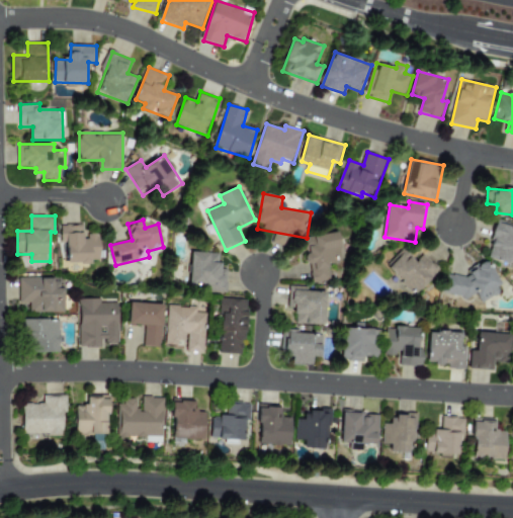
[(491,258),(512,265),(512,224),(500,220),(498,226),(497,226),(497,228),(496,227),(495,233),(495,234),(495,235),(493,239),(495,239),(497,238),(494,245),(493,245),(493,247),(494,248),(491,258)]
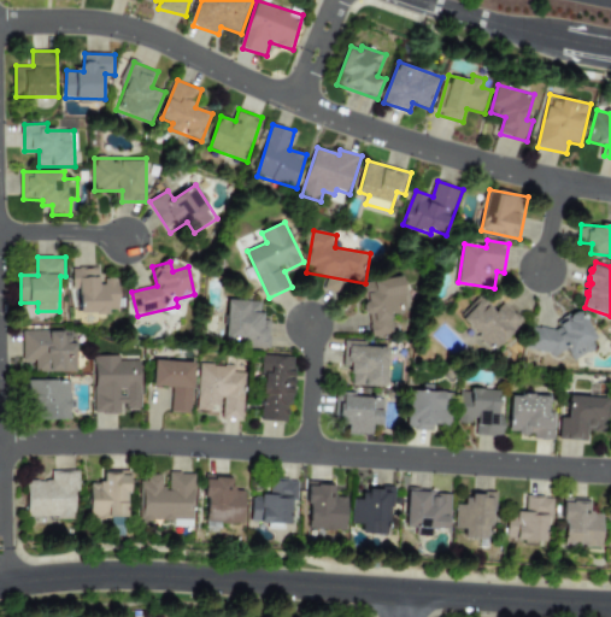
[(81,313),(111,315),(111,310),(121,310),(122,278),(103,278),(103,269),(75,268),(75,288),(81,288),(81,313)]
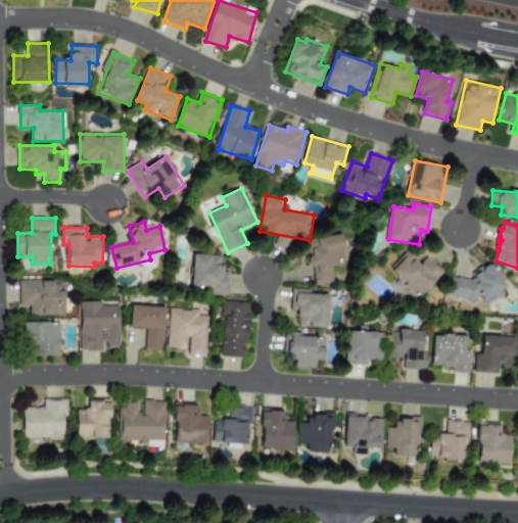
[(309,239),(312,267),(315,267),(317,286),(336,284),(333,265),(347,263),(344,235),(309,239)]
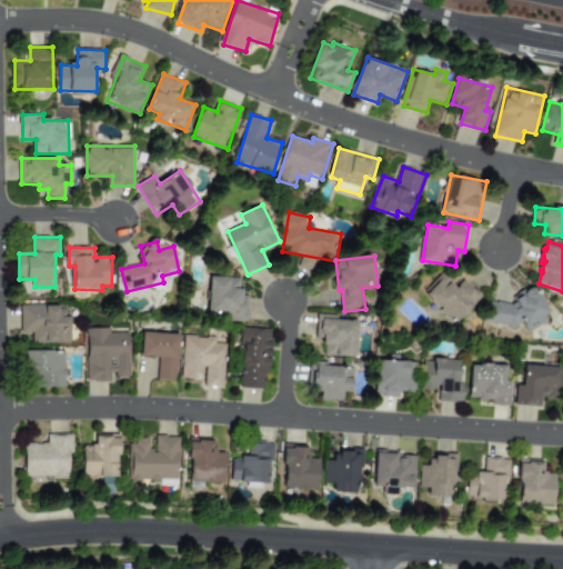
[(426,296),(458,325),(484,296),(466,279),(459,288),(444,276),(426,296)]
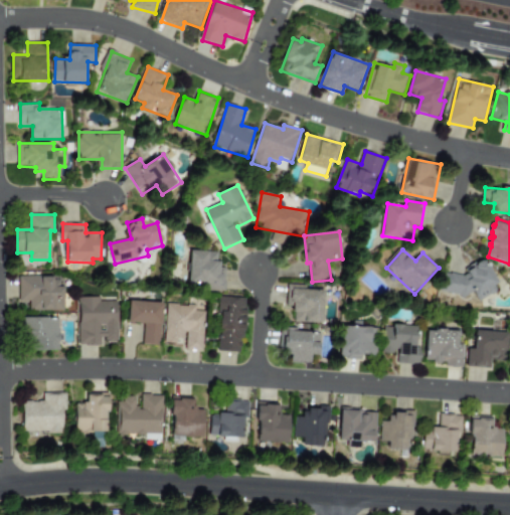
[(189,288),(226,289),(227,267),(219,267),(220,251),(190,250),(189,288)]
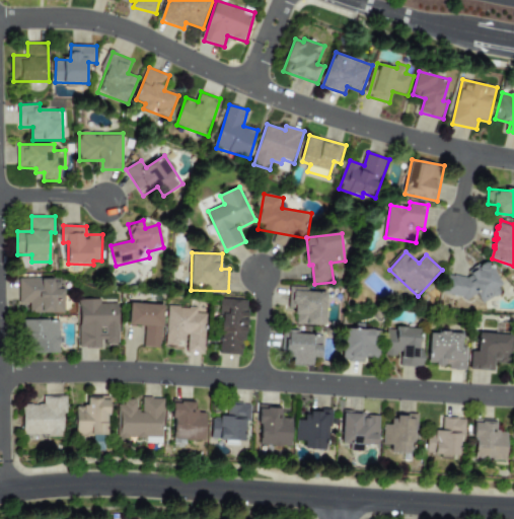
[(453,296),(462,291),(467,301),(479,294),(484,303),(505,292),(489,262),(447,284),(453,296)]
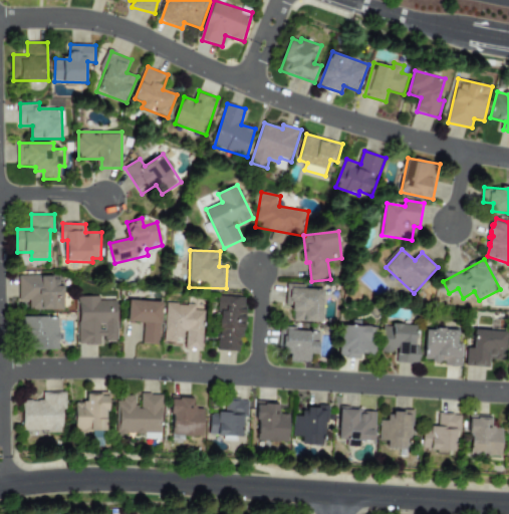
[(66,309),(65,275),(20,276),(21,301),(31,301),(31,310),(66,309)]
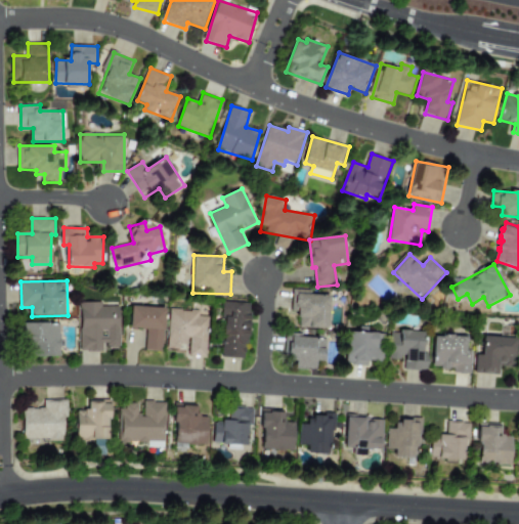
[(301,329),(330,330),(331,295),(311,294),(311,290),(295,290),(294,315),(302,315),(301,329)]
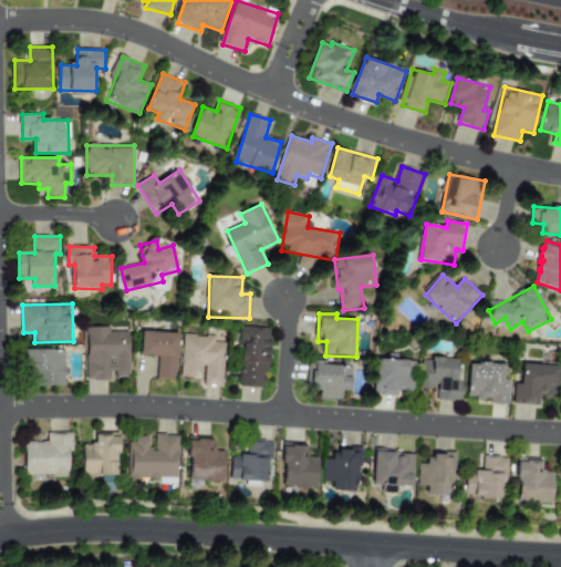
[(131,331),(113,331),(113,328),(90,327),(89,381),(117,381),(117,378),(131,378),(131,331)]
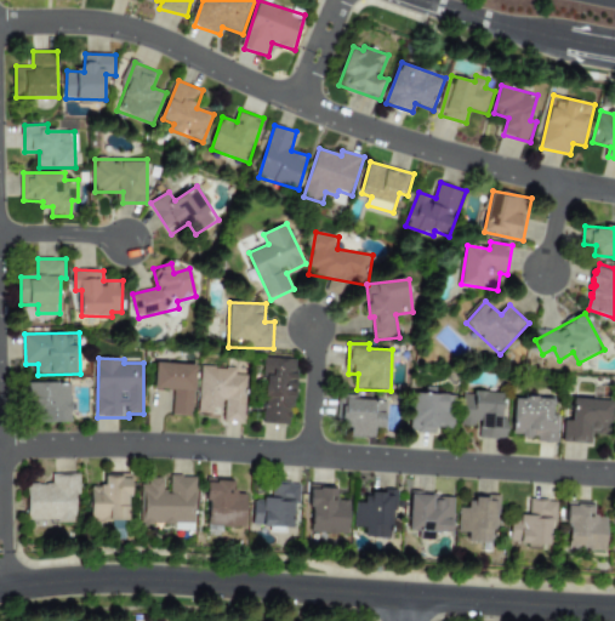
[(265,423),(295,426),(299,359),(268,358),(265,423)]
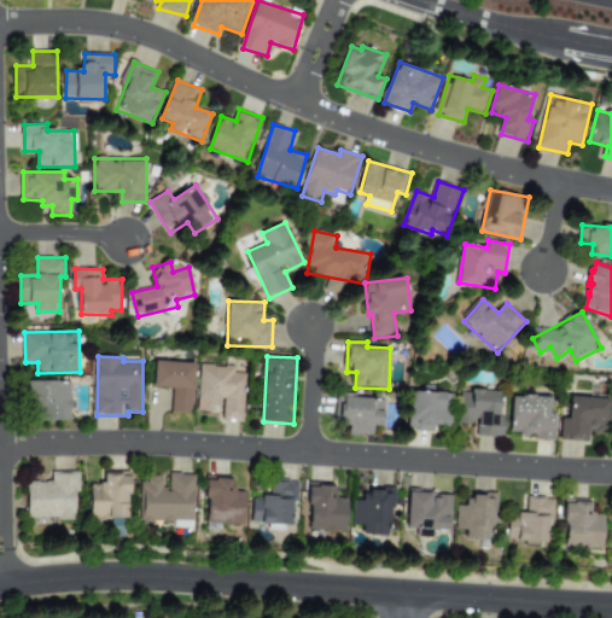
[(194,414),(196,362),(156,361),(155,388),(175,388),(174,413),(194,414)]
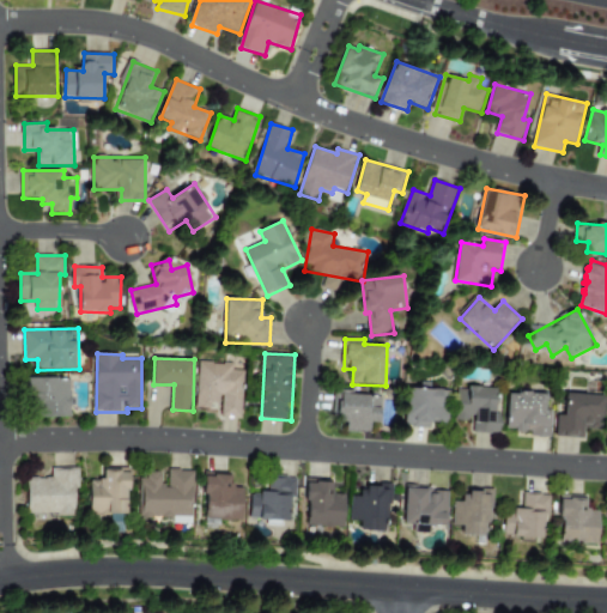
[(199,408),(223,408),(223,417),(243,417),(246,370),(235,370),(235,363),(200,363),(199,408)]
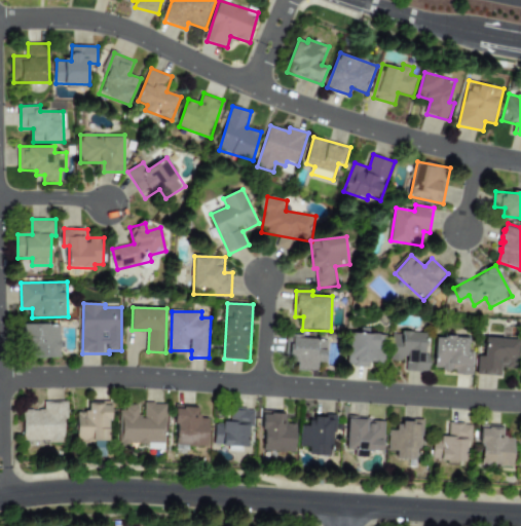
[(27,358),(62,359),(63,325),(27,324),(27,358)]
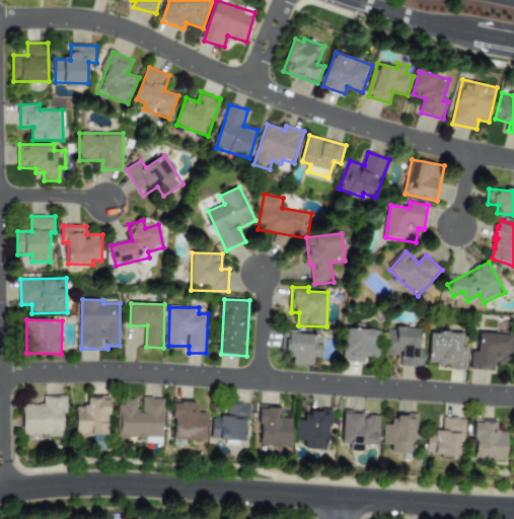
[(401,366),(425,367),(425,351),(421,350),(422,327),(396,327),(396,329),(387,329),(387,356),(401,356),(401,366)]
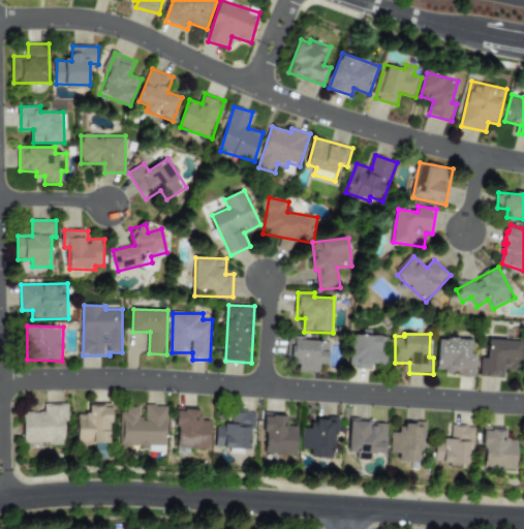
[(350,368),(389,369),(389,336),(351,336),(350,368)]
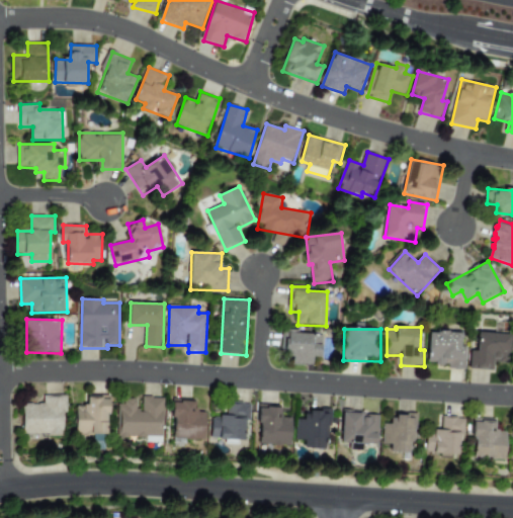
[(294,364),(314,365),(314,357),(323,357),(324,333),(285,332),(285,356),(294,357),(294,364)]
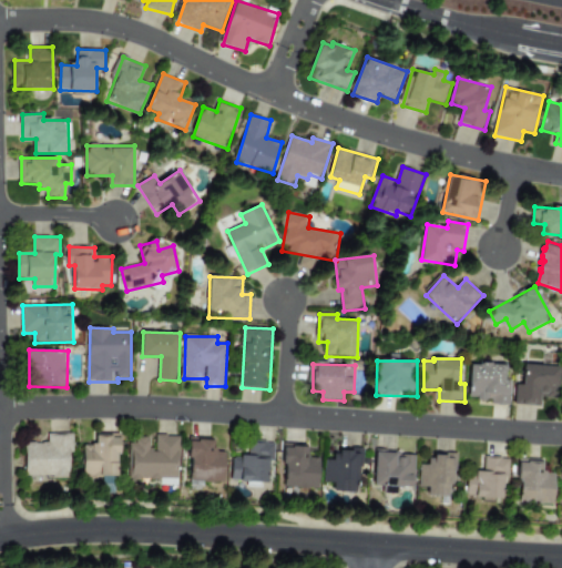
[(512,405),(513,379),(507,379),(508,365),(471,364),(470,399),(492,399),(492,404),(512,405)]
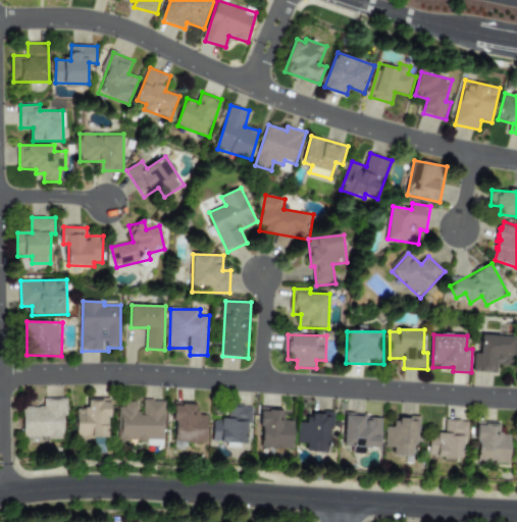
[(499,372),(499,365),(514,365),(515,336),(482,335),(481,354),(475,353),(475,371),(499,372)]
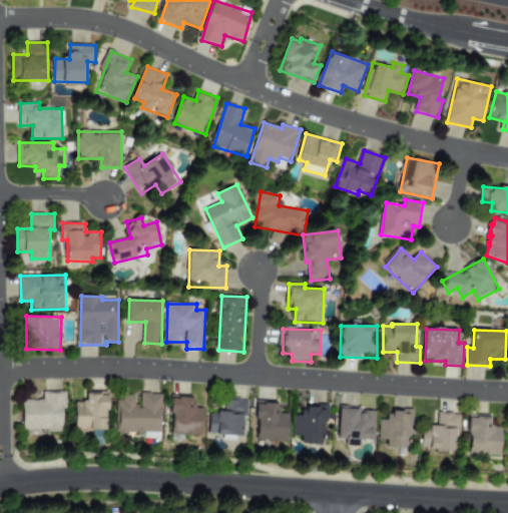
[(24,430),(63,430),(63,410),(68,410),(68,392),(45,392),(45,400),(24,400),(24,430)]
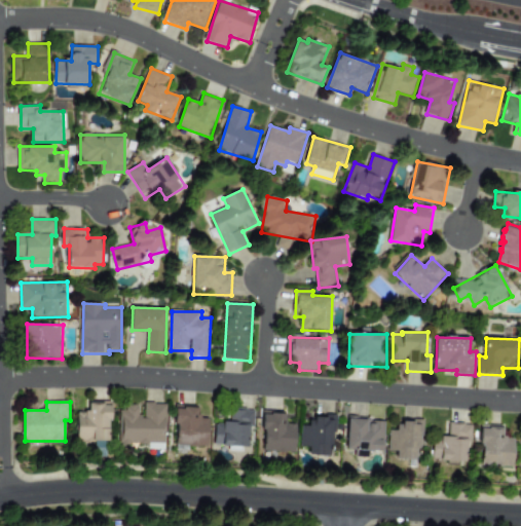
[(79,412),(78,441),(111,442),(112,402),(90,402),(90,412),(79,412)]
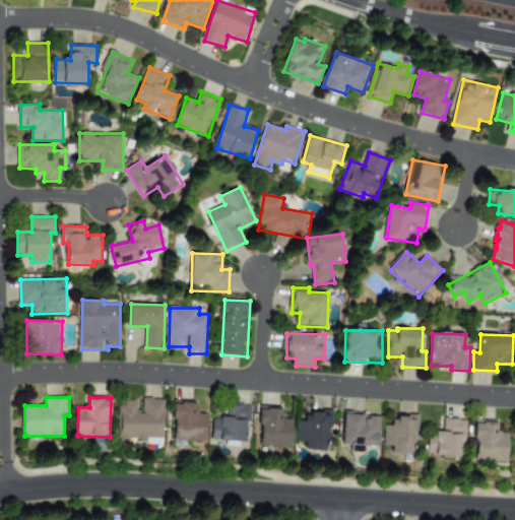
[(166,438),(166,398),(142,399),(142,400),(121,400),(122,439),(166,438)]
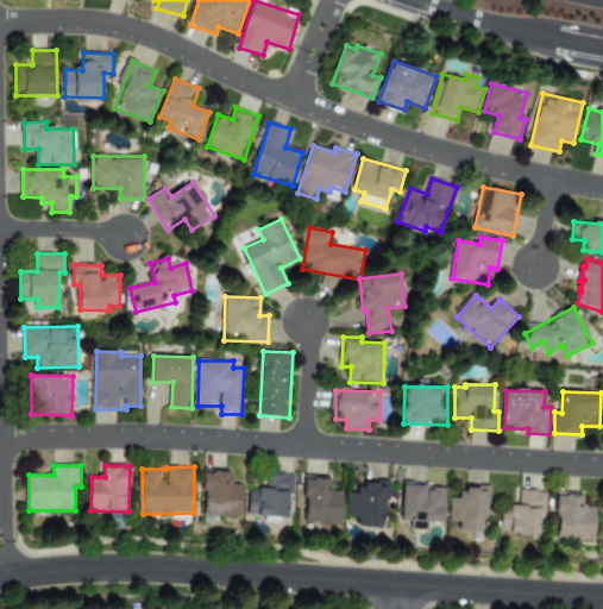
[(244,484),(231,483),(232,471),(206,470),(203,515),(243,516),(244,484)]
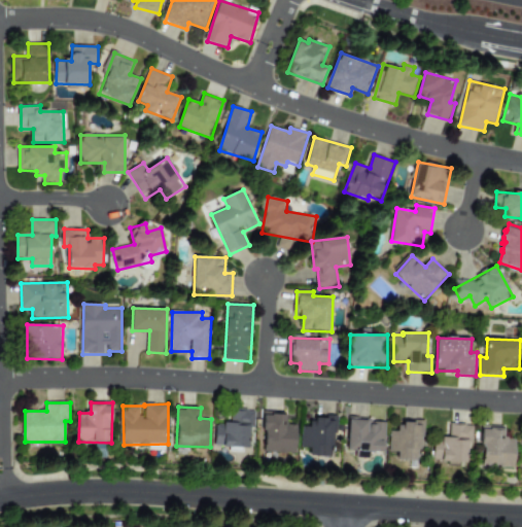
[(256,410),(233,410),(233,423),(217,424),(217,447),(251,447),(251,429),(256,429),(256,410)]
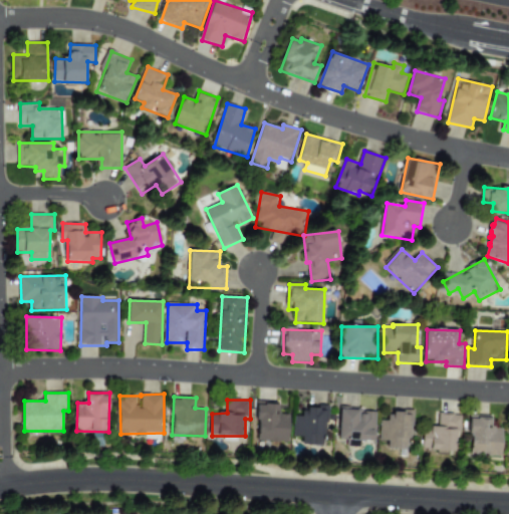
[(259,402),(259,442),(290,442),(290,414),(280,414),(280,402),(259,402)]
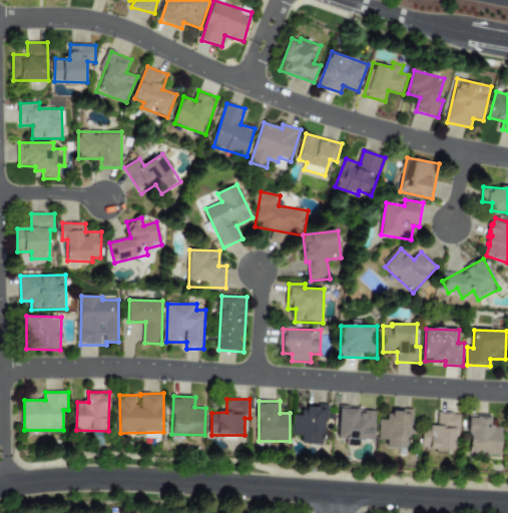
[(296,415),(295,436),(303,436),(302,444),(327,445),(328,406),(303,405),(303,415),(296,415)]
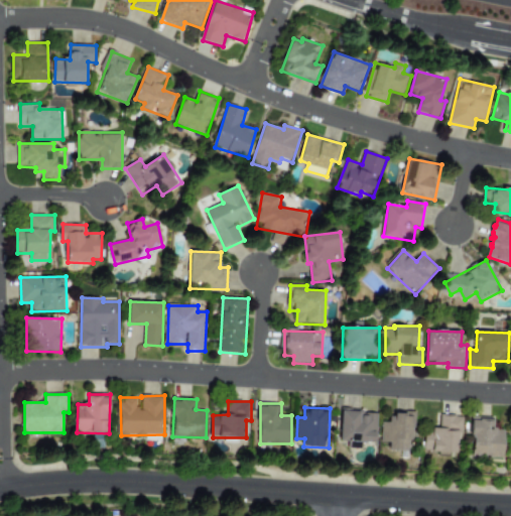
[(378,442),(379,412),(342,411),(341,441),(350,441),(349,448),(363,448),(363,442),(378,442)]
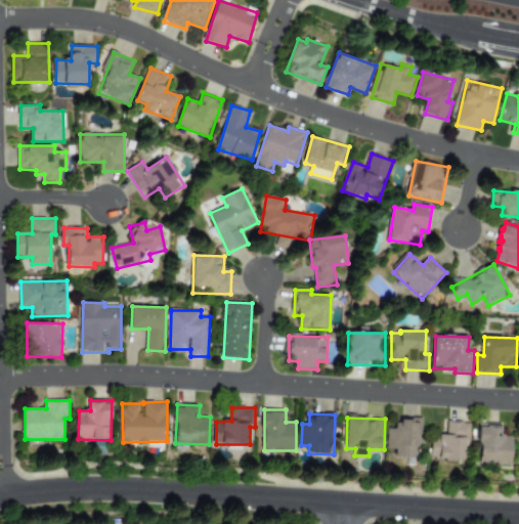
[(388,449),(396,449),(396,457),(419,459),(421,420),(397,419),(396,429),(389,429),(388,449)]
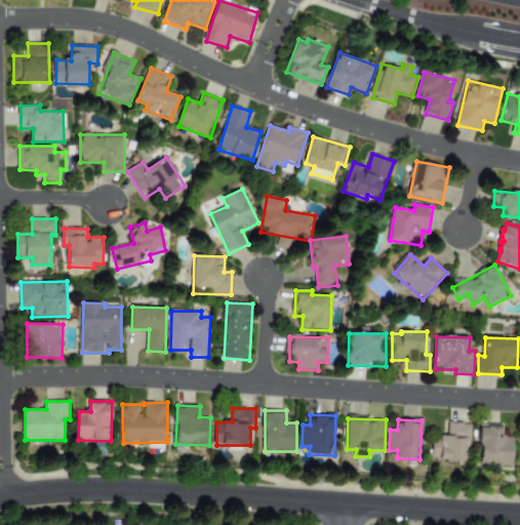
[(472,440),(473,422),(449,422),(449,436),(433,435),(433,461),(466,461),(467,440),(472,440)]
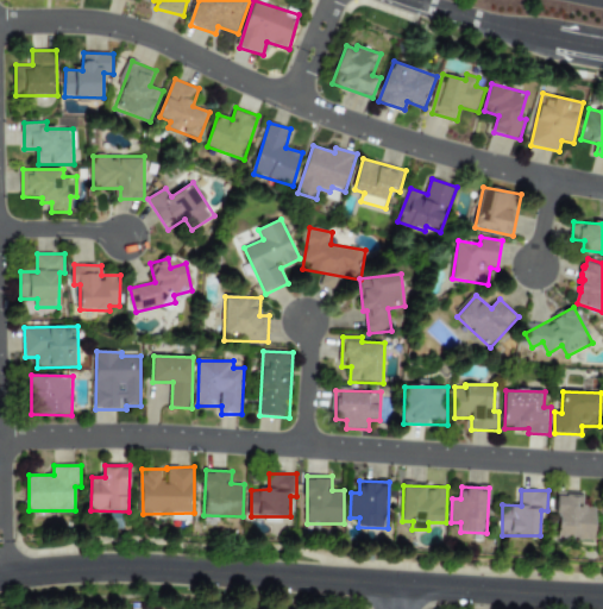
[(597,507),(584,506),(584,495),(559,494),(557,540),(595,541),(597,507)]
